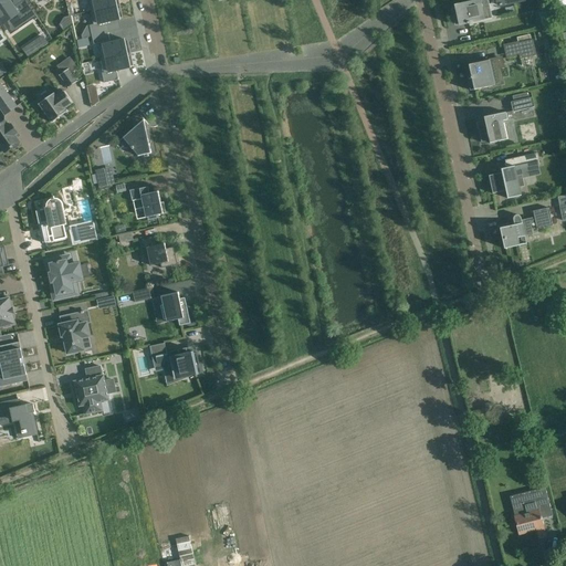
[(0,0),(0,18),(3,23),(9,20),(16,30),(35,17),(37,18),(24,0),(23,0),(14,7),(9,0),(0,0)]
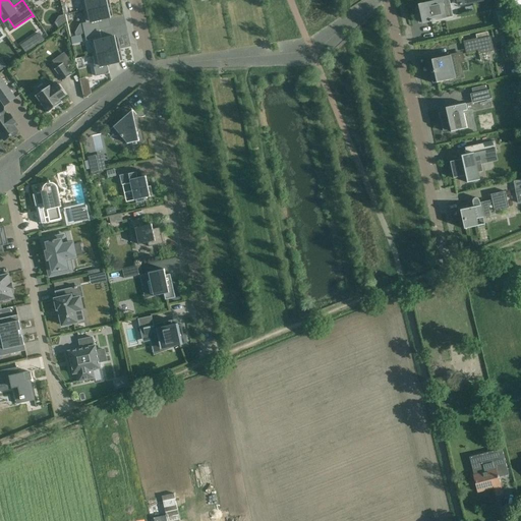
[(80,0),(83,11),(111,5),(109,0),(80,0)]
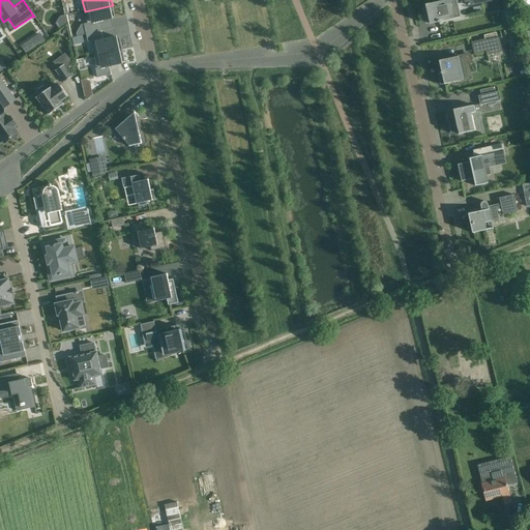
[(424,11),(427,24),(431,23),(431,24),(438,23),(440,22),(453,19),(452,15),(460,12),(458,4),(455,5),(453,0),(446,0),(445,0),(445,1),(427,5),(427,6),(428,8),(429,11),(424,11)]
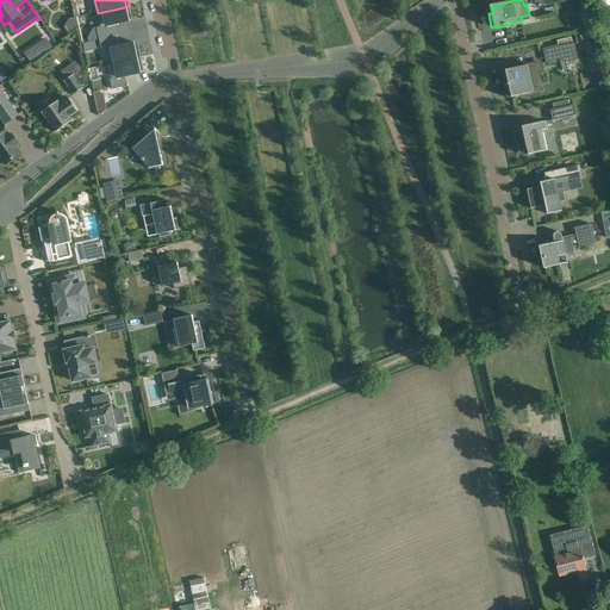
[(101,27),(97,27),(99,39),(117,36),(114,25),(129,22),(129,20),(130,20),(132,19),(130,6),(98,13),(101,27)]
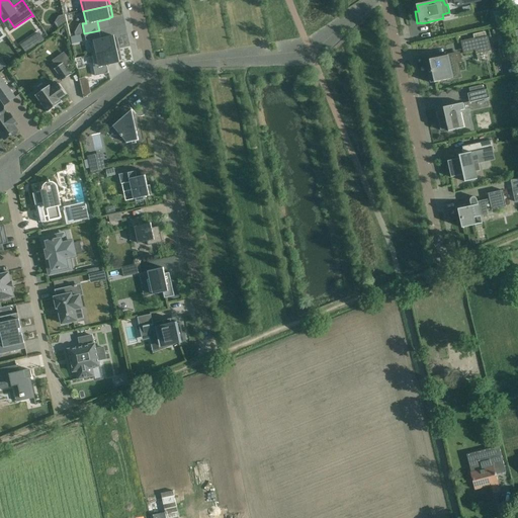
[(99,30),(84,33),(86,40),(100,37),(99,30)]
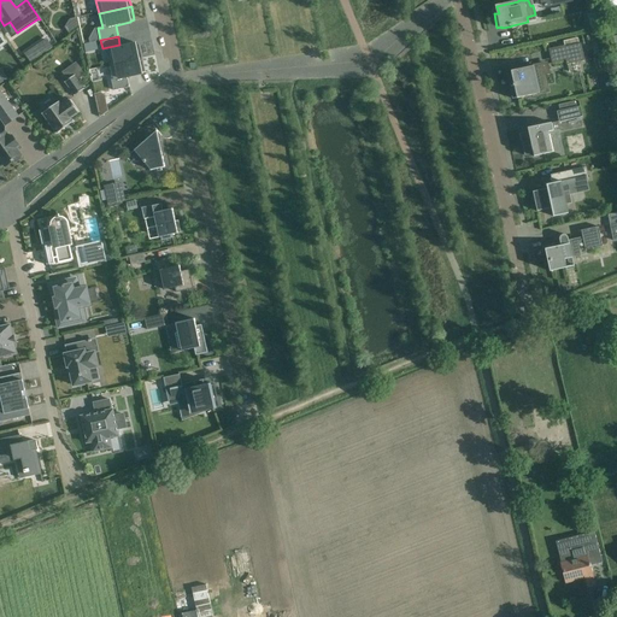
[(47,39),(24,54),(30,63),(53,47),(47,39)]
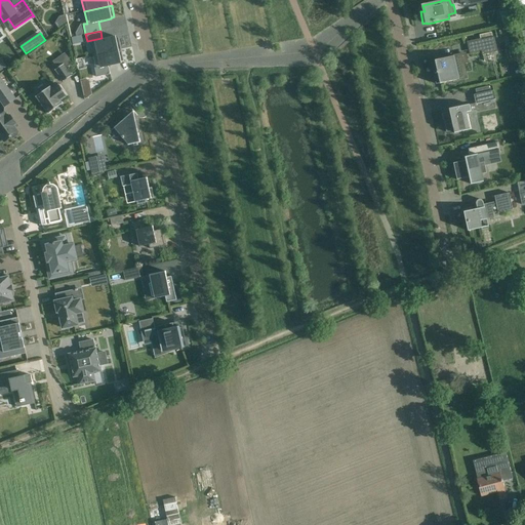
[(497,52),(494,37),(479,40),(482,55),(497,52)]
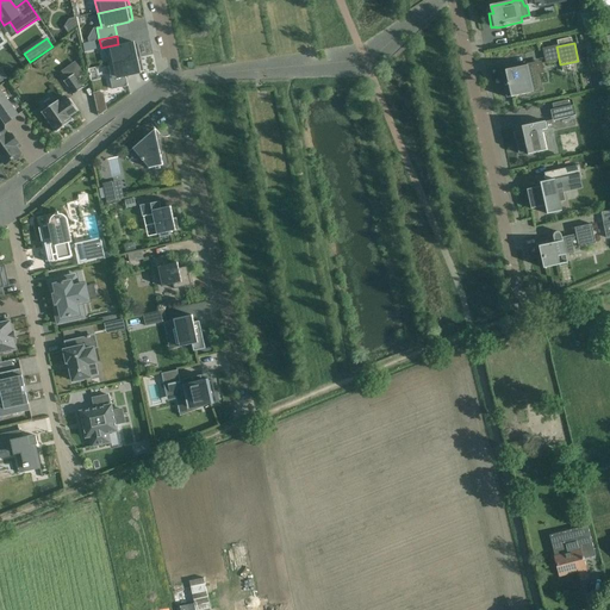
[(134,44),(106,50),(110,64),(141,57),(138,44),(136,44),(134,45),(134,44)]
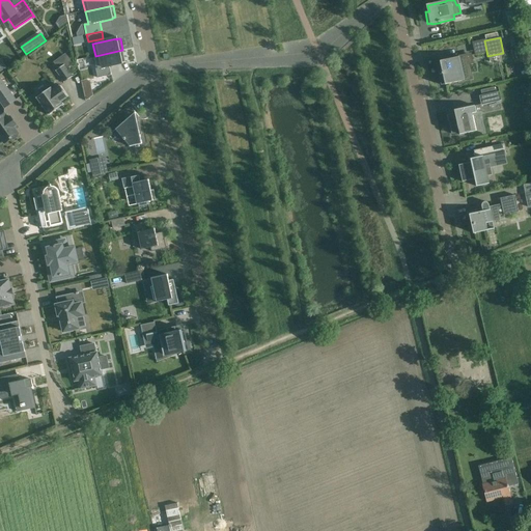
[(122,50),(95,56),(98,68),(95,68),(98,78),(111,76),(109,66),(122,64),(121,63),(123,62),(126,62),(122,50)]
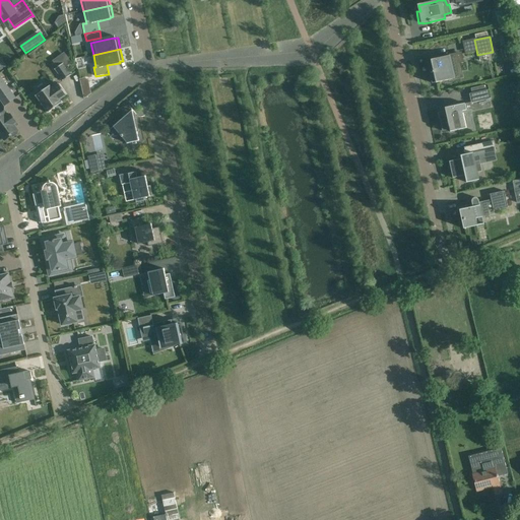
[(464,62),(462,54),(450,57),(450,56),(440,58),(441,62),(432,64),(432,65),(433,65),(434,71),(433,71),(430,72),(432,83),(436,83),(455,79),(455,78),(454,78),(452,70),(460,68),(459,63),(464,62)]
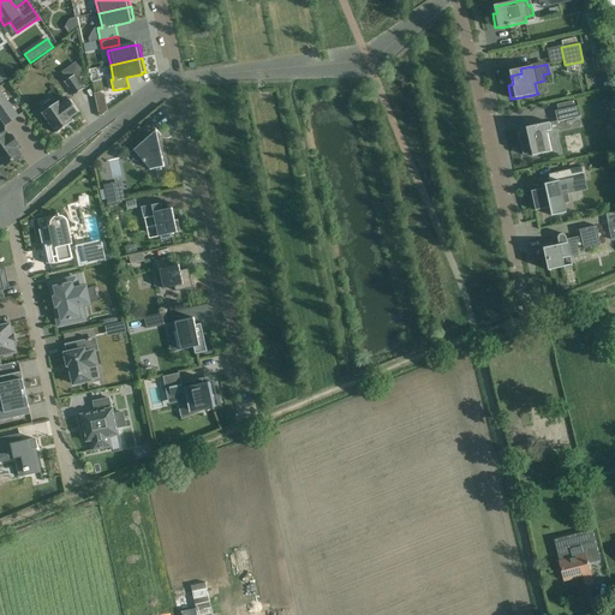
[(81,71),(65,83),(75,96),(84,89),(77,79),(84,75),(81,71)]
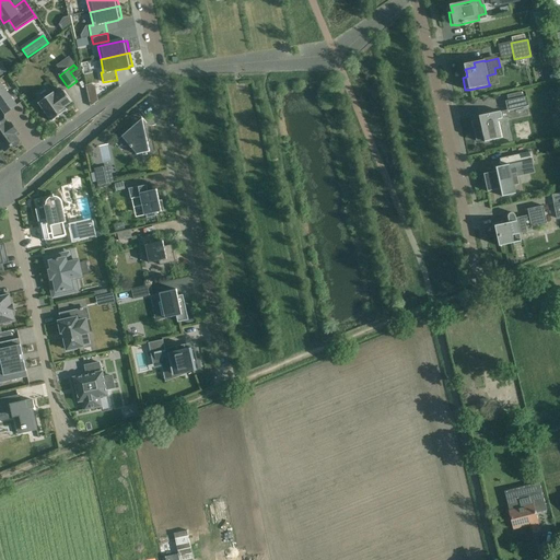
[(0,107),(4,114),(16,106),(0,82),(0,107)]
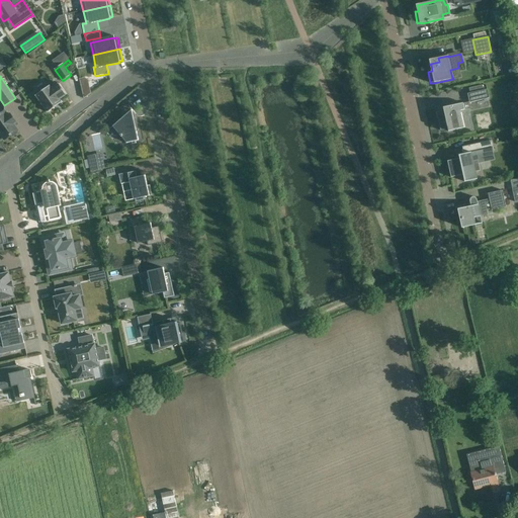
[(52,88),(50,86),(35,95),(48,112),(62,102),(60,100),(67,95),(59,84),(52,88)]
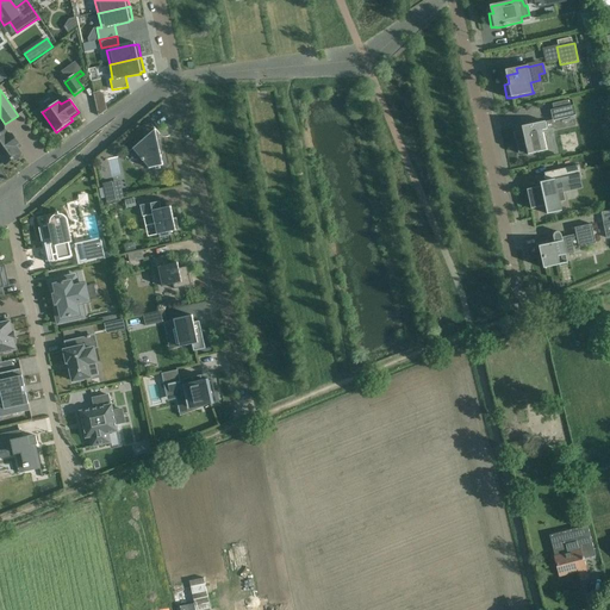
[(105,100),(95,101),(99,117),(107,111),(105,100)]
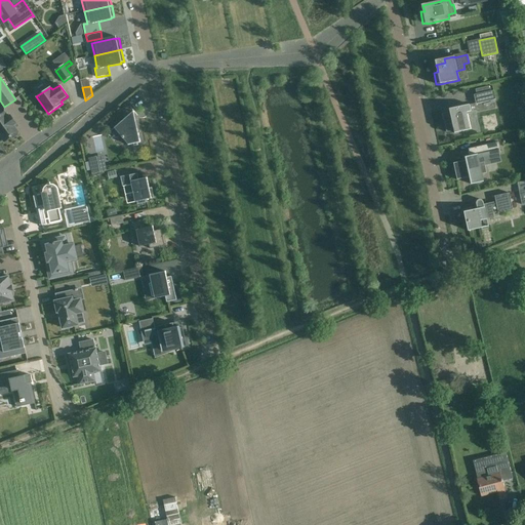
[(495,99),(493,90),(474,95),(476,104),(475,104),(476,105),(495,99)]
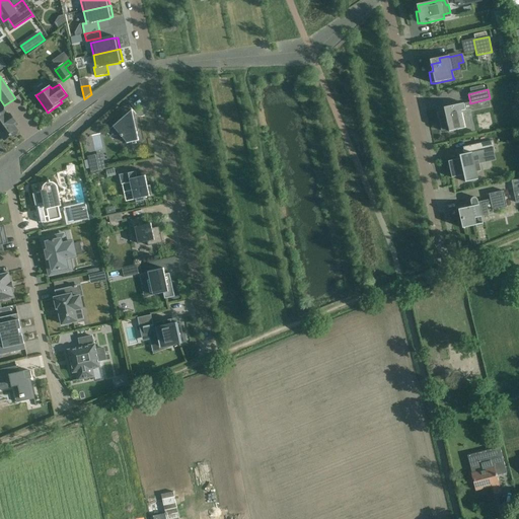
[(465,110),(463,103),(444,107),(445,112),(446,110),(447,114),(438,116),(442,131),(450,129),(450,131),(449,131),(449,132),(465,128),(461,112),(465,110)]
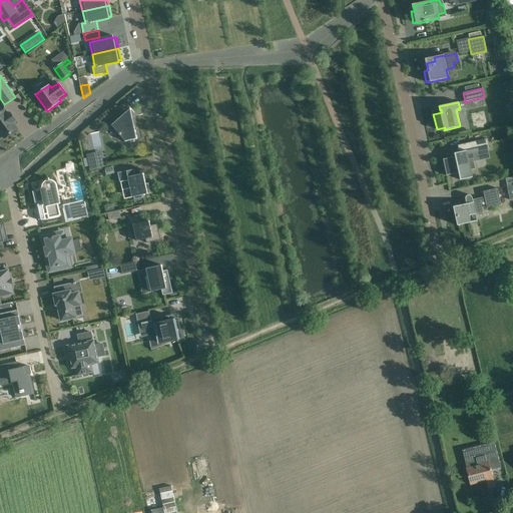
[(130,109),(116,121),(116,122),(117,121),(119,133),(118,133),(125,141),(137,139),(135,130),(137,130),(133,113),(131,113),(130,109)]
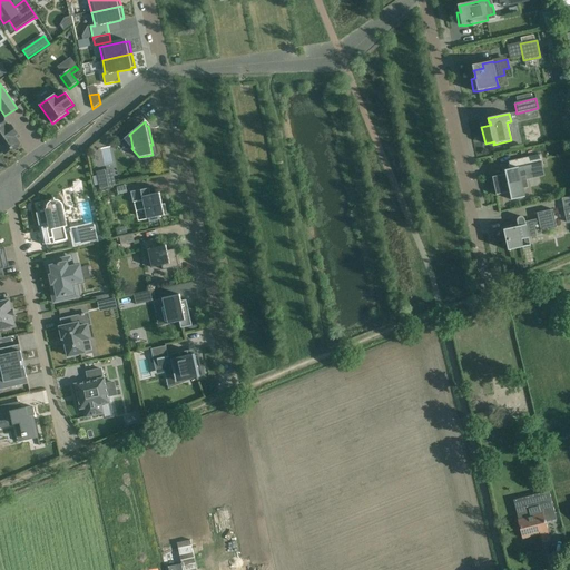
[(0,147),(5,155),(12,149),(13,150),(20,147),(19,145),(20,144),(16,137),(18,135),(11,126),(9,127),(5,123),(0,125),(0,147)]
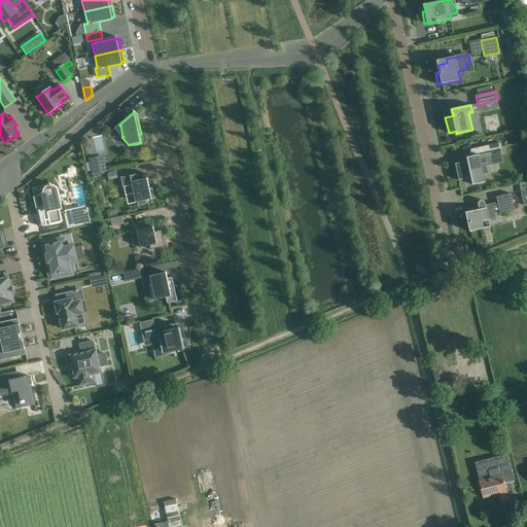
[(502,153),(500,143),(483,146),(485,157),(502,153)]
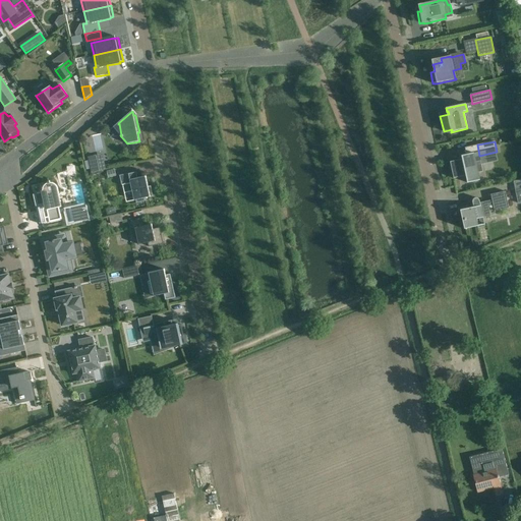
[(476,162),(474,154),(462,156),(462,160),(459,161),(458,160),(450,162),(454,179),(466,176),(467,183),(480,180),(478,173),(483,172),(480,161),(476,162)]
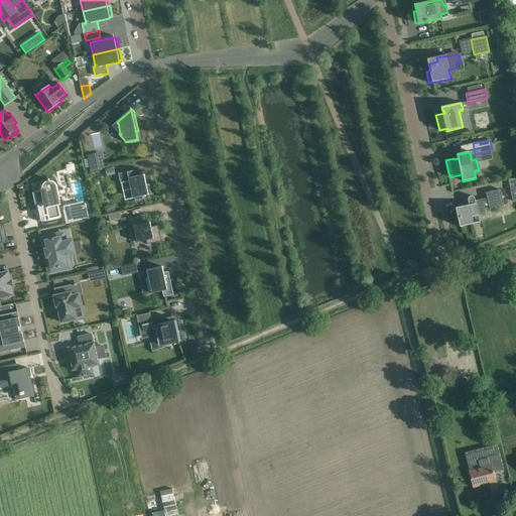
[(95,154),(87,156),(91,172),(98,170),(95,154)]
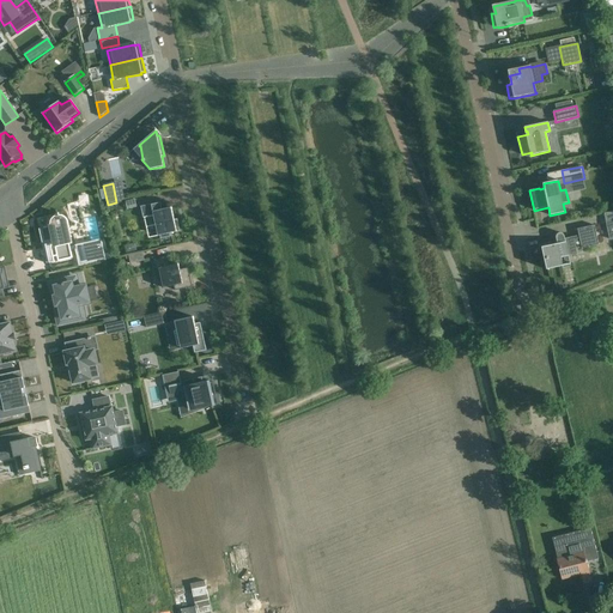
[(152,204),(140,207),(144,218),(153,216),(158,236),(159,236),(161,238),(161,240),(173,236),(171,234),(181,231),(177,219),(175,220),(171,207),(162,210),(161,202),(152,205),(152,204)]
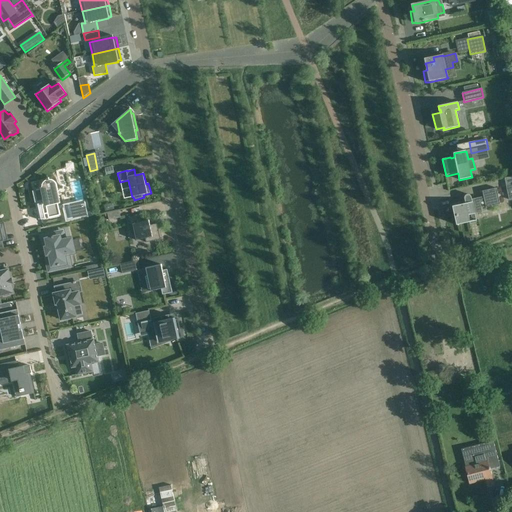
[(69,172),(70,181),(83,179),(81,170),(69,172)]
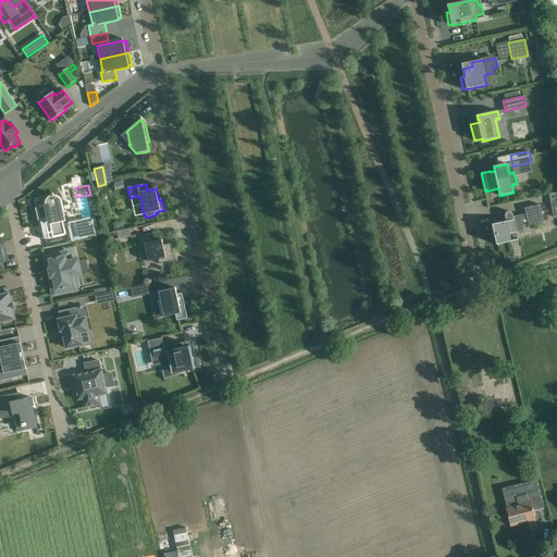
[(49,218),(40,220),(41,223),(44,236),(45,239),(50,238),(53,237),(53,235),(64,233),(65,235),(66,235),(64,229),(69,227),(72,243),(81,240),(76,223),(78,223),(78,222),(64,225),(60,208),(62,207),(63,207),(62,201),(60,199),(59,197),(56,196),(53,196),(53,194),(50,195),(51,196),(49,198),(47,199),(46,201),(46,205),(49,218)]
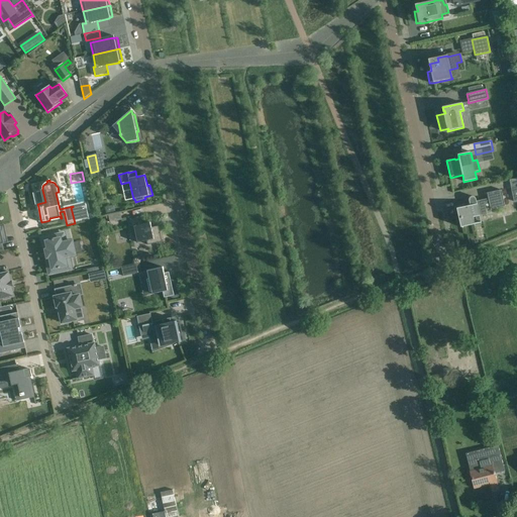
[(505,207),(502,190),(488,193),(489,199),(477,202),(477,199),(476,198),(475,197),(474,197),(473,197),(472,197),(471,197),(470,198),(470,199),(470,200),(470,201),(471,206),(457,209),(458,213),(459,213),(462,226),(475,223),(473,217),(487,214),(486,210),(491,209),(491,210),(505,207)]
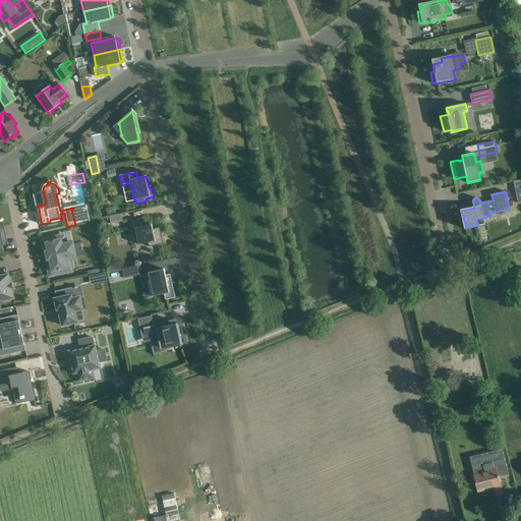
[(75,225),(91,222),(87,206),(73,209),(71,209),(75,225)]
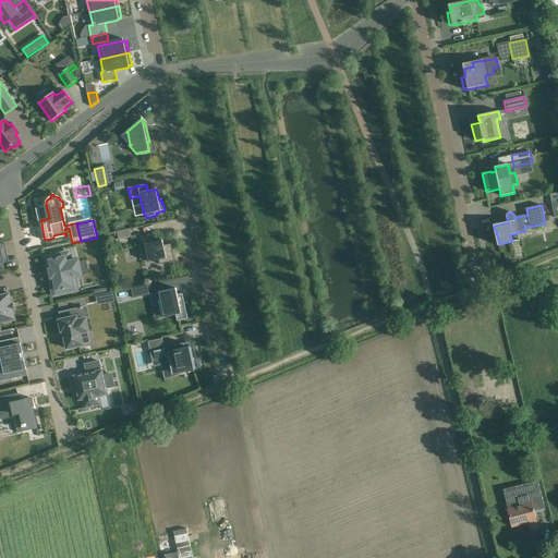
[(130,230),(117,233),(119,240),(132,238),(130,230)]
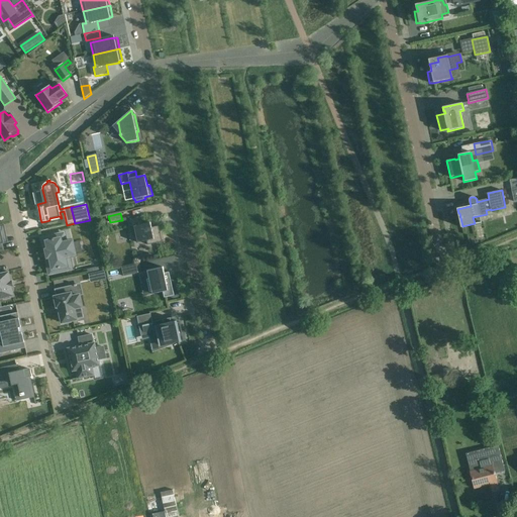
[(130,219),(131,228),(134,227),(137,243),(146,241),(147,245),(163,242),(159,226),(151,227),(150,223),(142,224),(140,217),(130,219)]
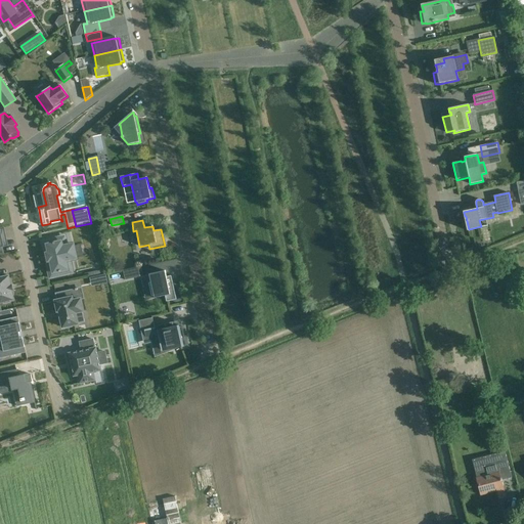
[(42,242),(46,262),(50,277),(68,274),(64,261),(76,258),(76,256),(82,255),(80,246),(74,248),(73,245),(67,247),(64,237),(42,242)]
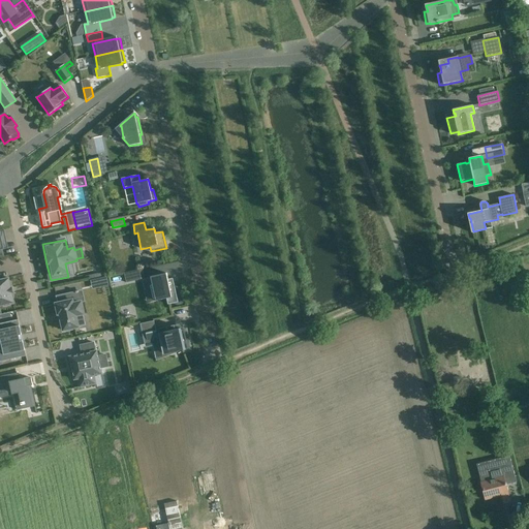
[(126,283),(145,279),(143,269),(124,273),(126,283)]
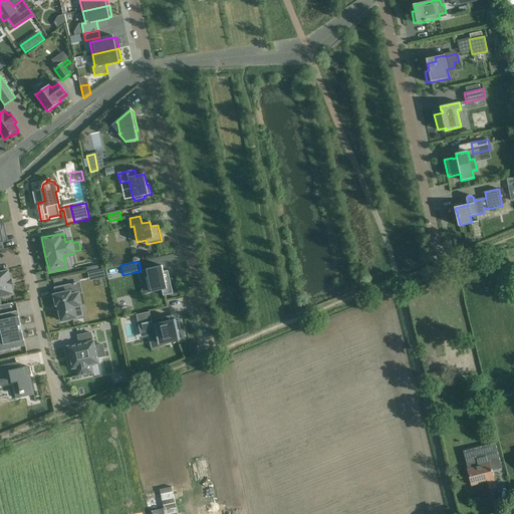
[(162,266),(147,269),(152,293),(162,290),(164,296),(174,294),(168,271),(164,272),(162,266)]
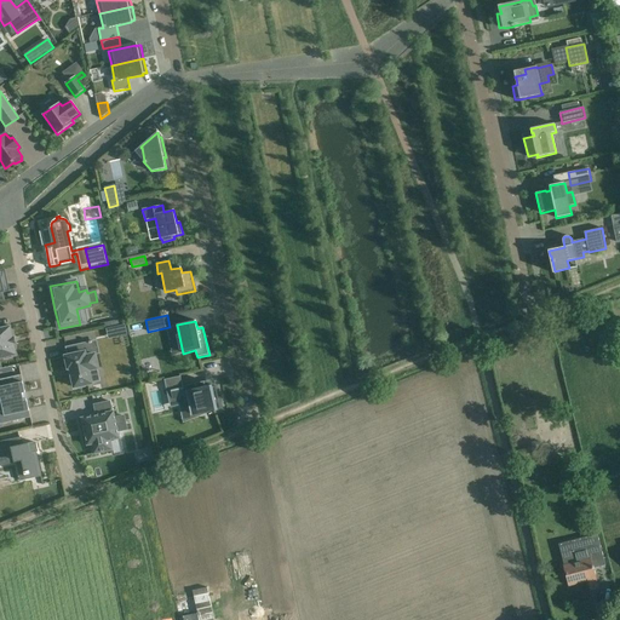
[(12,337),(11,327),(0,328),(0,359),(4,357),(4,360),(12,357),(12,356),(17,355),(15,344),(16,344),(13,337),(12,337)]
